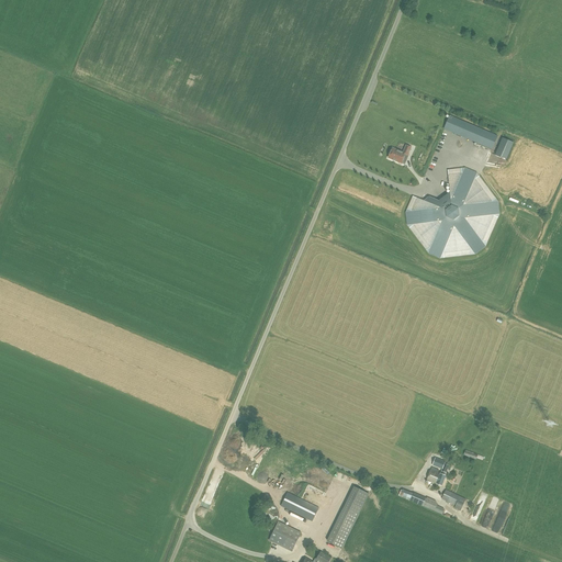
[(444,128),(492,149),(497,136),(449,115),(444,128)]
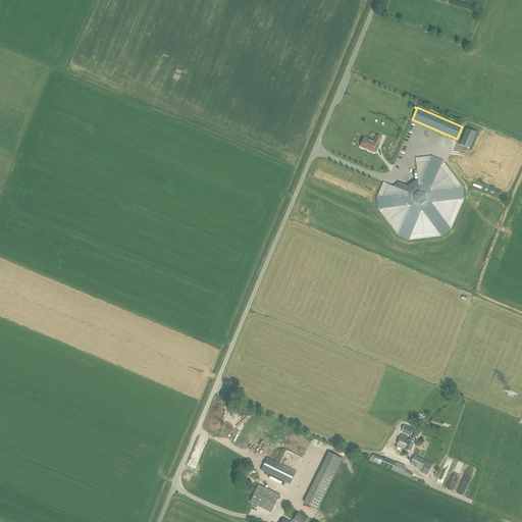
[(376,143),(378,144),(381,137),(376,135),(374,142),(365,138),(361,146),(372,151),(376,143)]
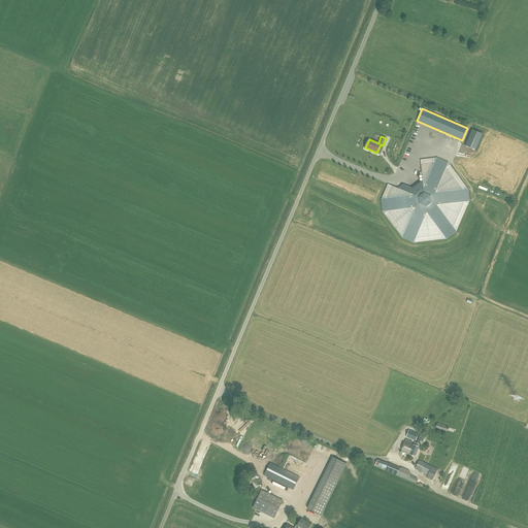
[(469,201),(468,188),(449,161),(436,157),(420,159),(423,180),(411,189),(404,186),(400,189),(387,184),(381,199),(382,211),(401,238),(414,243),(447,239),(457,231),(469,201)]
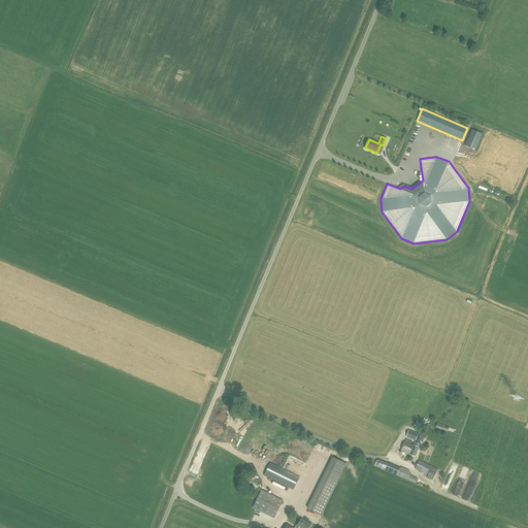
[(449,427),(437,423),(435,427),(448,432),(449,427)]
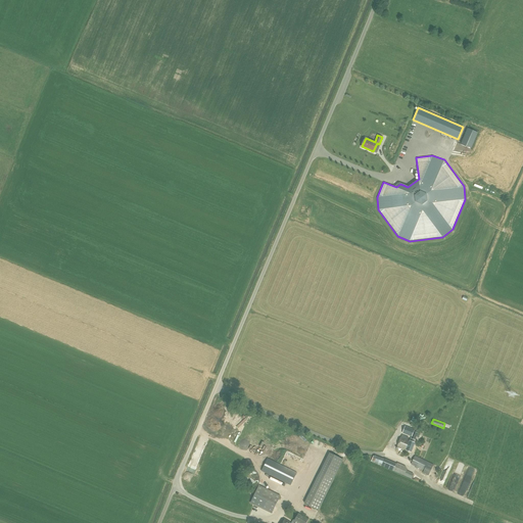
[(410,437),(401,434),(397,446),(406,450),(412,453),(415,442),(414,442),(416,437),(419,438),(420,433),(414,431),(415,429),(406,425),(402,433),(411,436),(410,440),(410,441),(409,440),(410,437)]
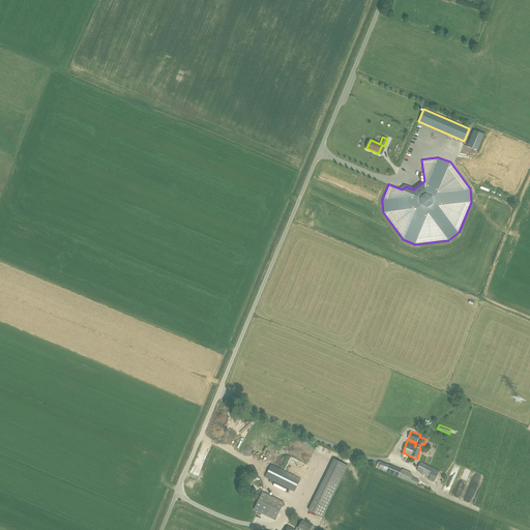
[(322,462),(326,464),(331,453),(320,447),(308,471),(313,473),(320,459),(323,461),(322,462)]
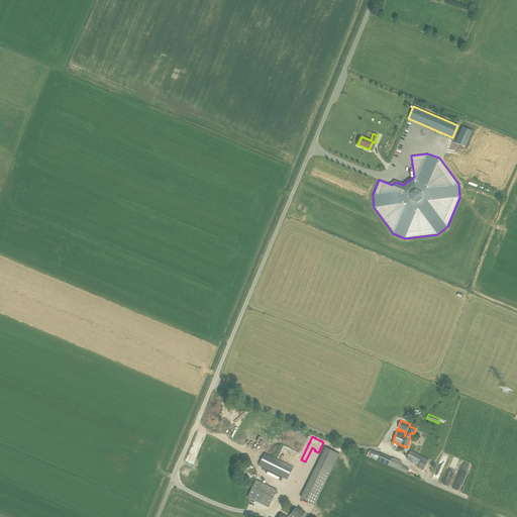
[(315,504),(339,454),(326,447),(301,498),(315,504)]
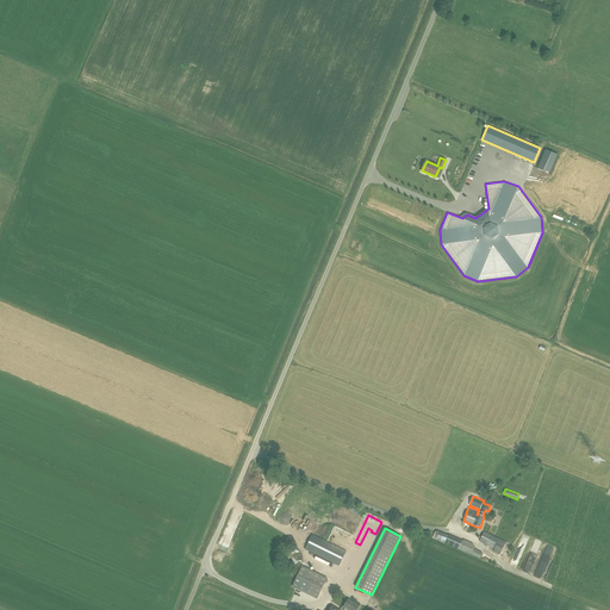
[(446,543),(460,549),(459,549),(472,555),(475,547),(473,543),(464,540),(462,541),(449,535),(437,531),(434,539),(446,543)]
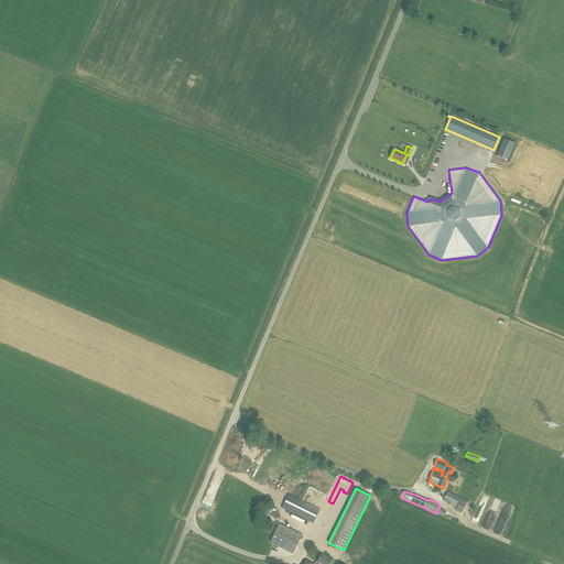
[(468,501),(447,491),(443,500),(457,507),(456,510),(462,512),(468,501)]
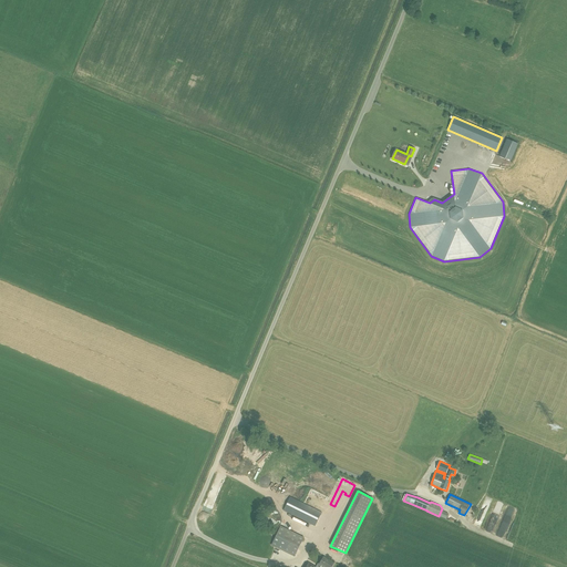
[(284,511),(316,526),(322,513),(290,496),(284,511)]
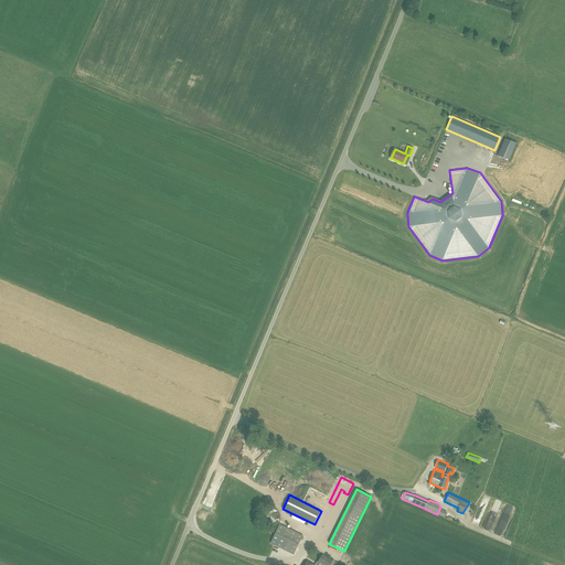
[(477,519),(482,521),(489,499),(483,498),(477,519)]
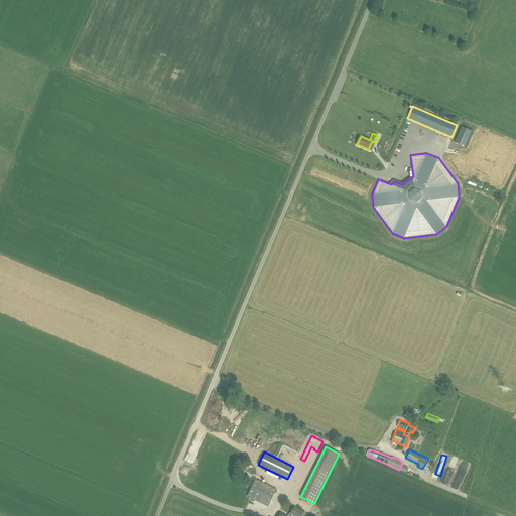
[(256,479),(247,496),(268,506),(276,489),(256,479)]
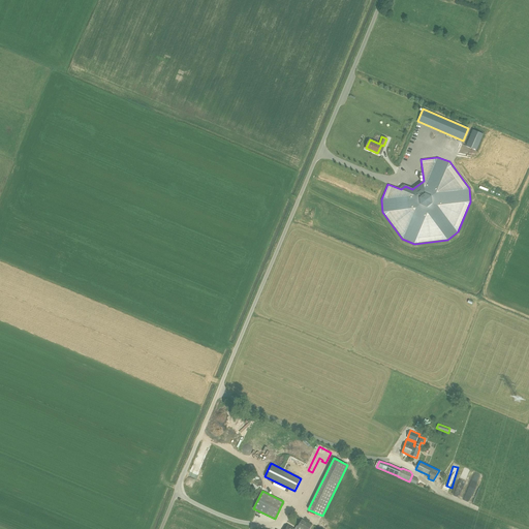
[(299,528),(300,527),(302,528),(308,528),(311,525),(302,520),(298,526),(297,526),(294,528),(288,525),(285,528),(299,528)]
